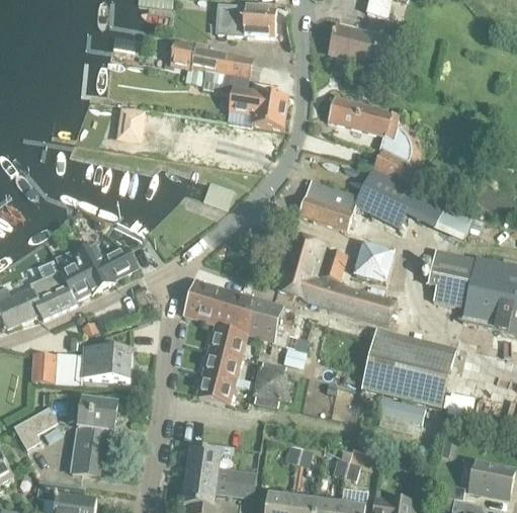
[(273,35),(275,8),(249,6),(249,1),(237,0),(236,4),(232,4),(218,4),(216,32),(237,33),(273,35)]
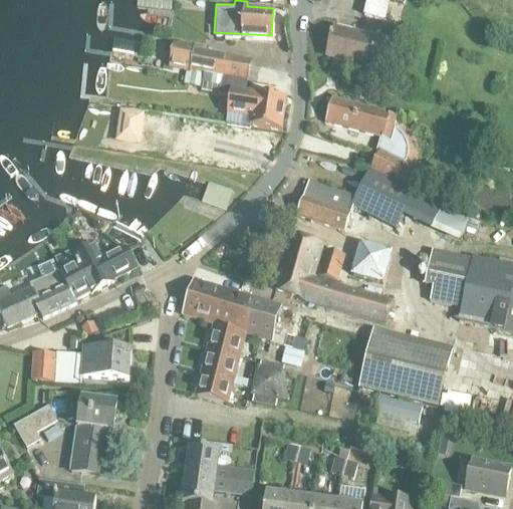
[(365,0),(363,11),(383,16),(388,0),(365,0)]
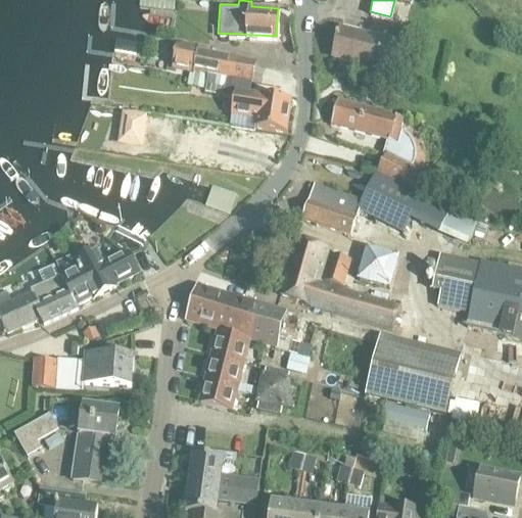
[(331,53),(381,65),(388,37),(338,25),(331,53)]
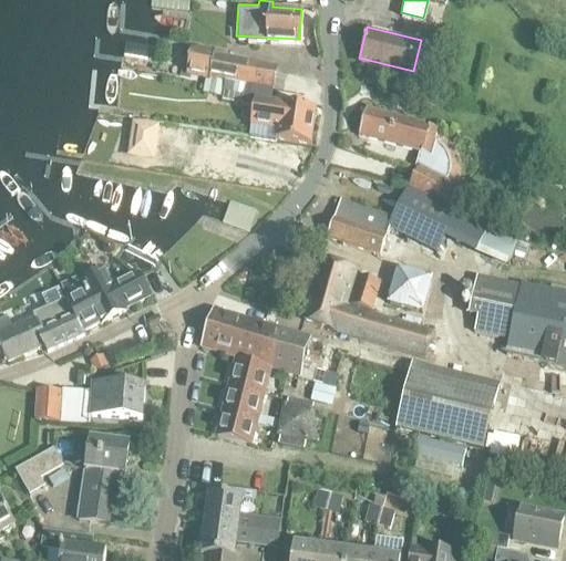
[(220,75),(223,76),(244,81),(269,86),(274,62),(216,50),(217,45),(197,41),(196,45),(189,44),(184,68),(205,72),(220,75)]
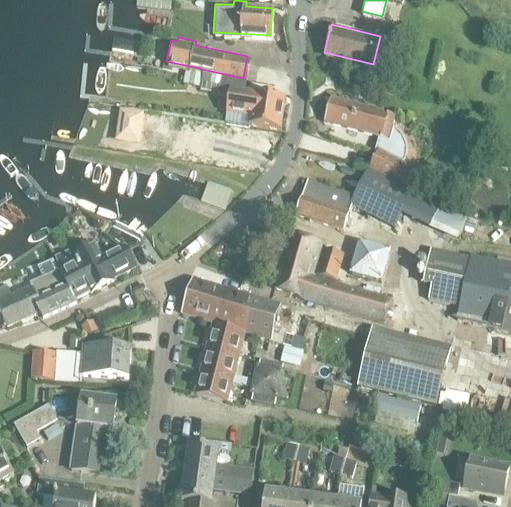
[(162,66),(177,70),(178,64),(163,61),(162,66)]
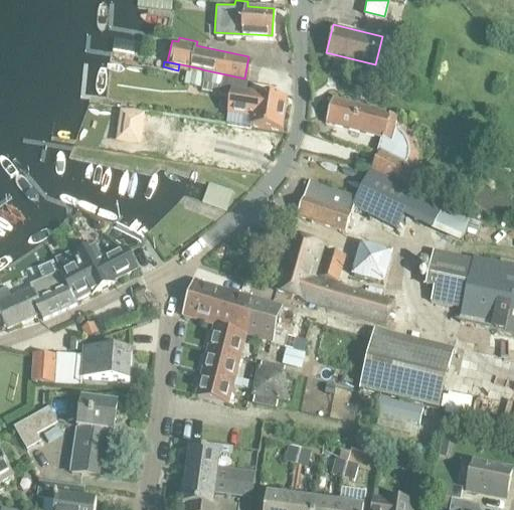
[(199,76),(200,68),(186,65),(184,73),(199,76)]
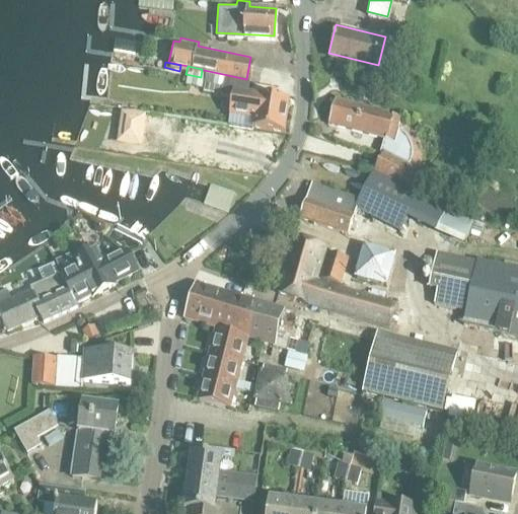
[(221,80),(223,74),(204,70),(203,76),(220,80),(221,80)]
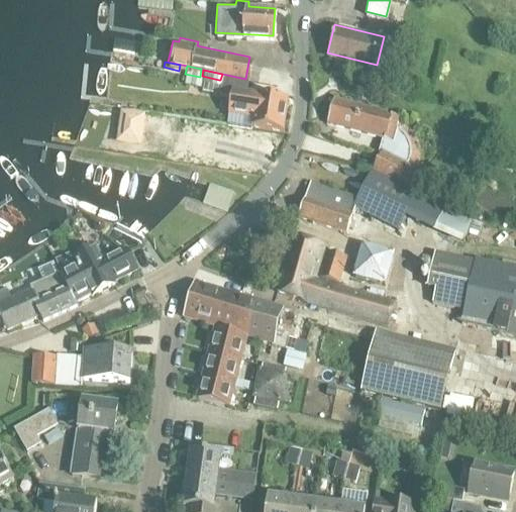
[(243,88),(245,79),(222,74),(220,80),(218,91),(230,93),(227,111),(251,115),(249,122),(281,127),(286,95),(254,90),(243,88)]
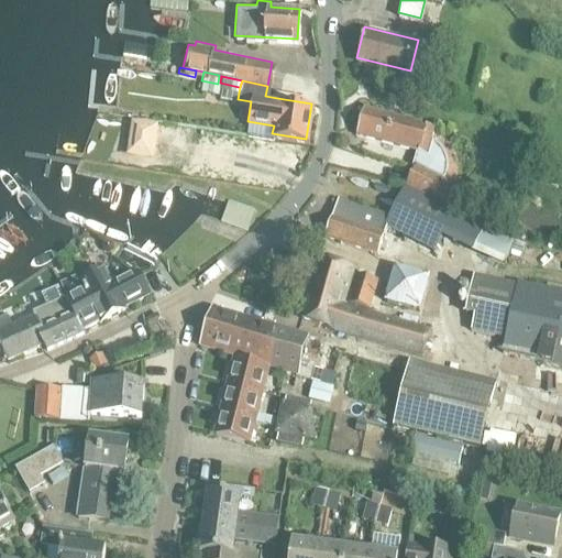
[(409,174),(405,183),(443,201),(453,183),(441,176),(444,168),(445,161),(443,151),(436,141),(429,137),(432,124),(362,105),(355,130),(415,148),(411,161),(415,163),(409,174)]
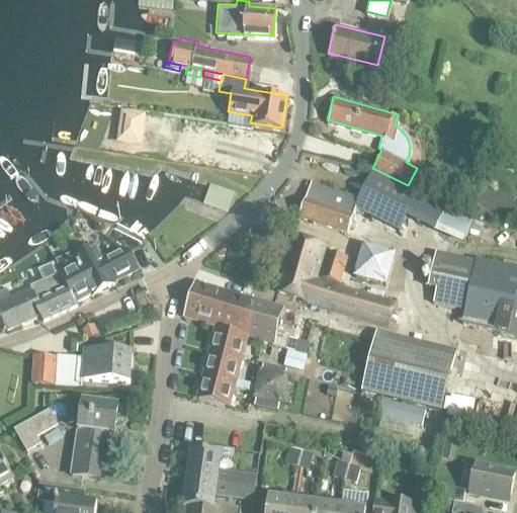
[(108,111),(104,139),(158,147),(162,119),(161,119),(162,112),(110,104),(109,111),(108,111)]
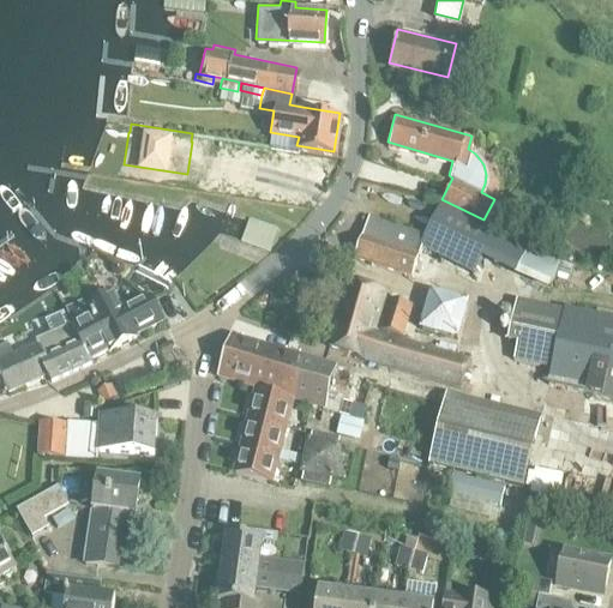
[(242,140),(239,157),(265,162),(268,145),(242,140)]
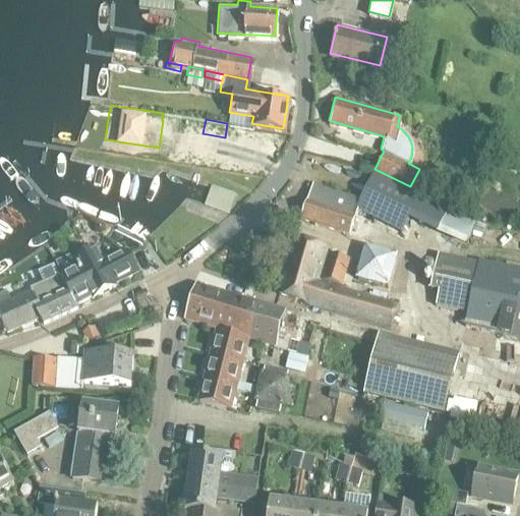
[(447,209),(409,188),(410,186),(374,169),(358,199),(312,184),(301,218),(347,233),(356,207),(399,229),(406,215),(436,230),(464,243),(475,218),(448,206),(447,209)]
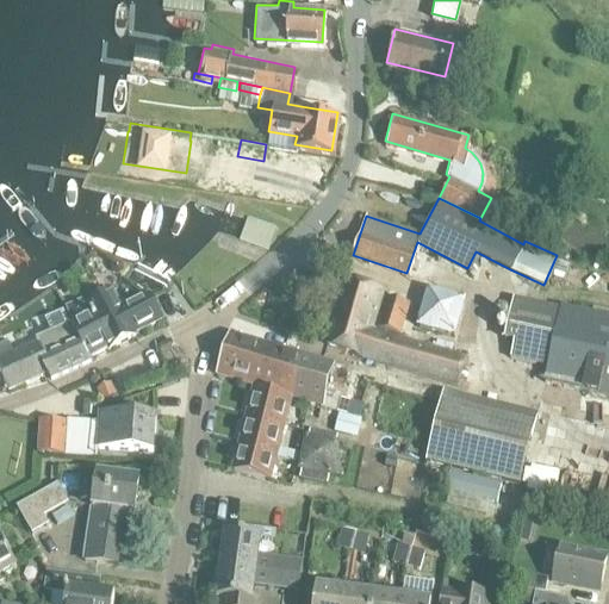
[(267,244),(277,218),(248,209),(238,235),(267,244)]
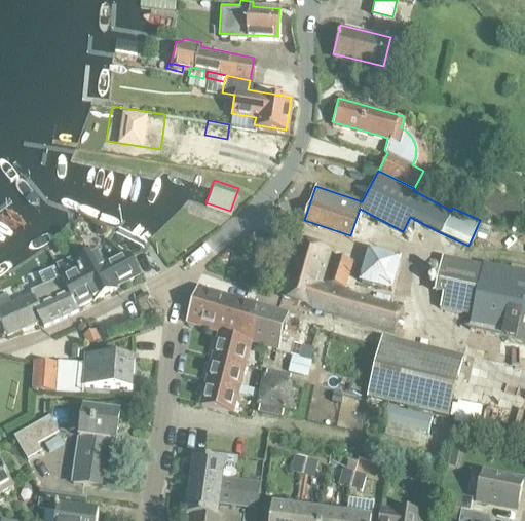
[(497,217),(486,261),(500,265),(511,220),(497,217)]
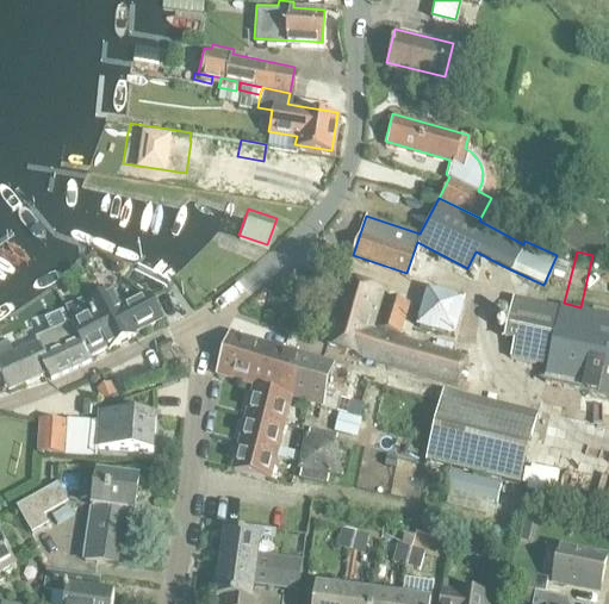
[(123,266),(123,261),(123,260),(116,256),(115,257),(110,260),(110,267),(117,271),(123,266)]
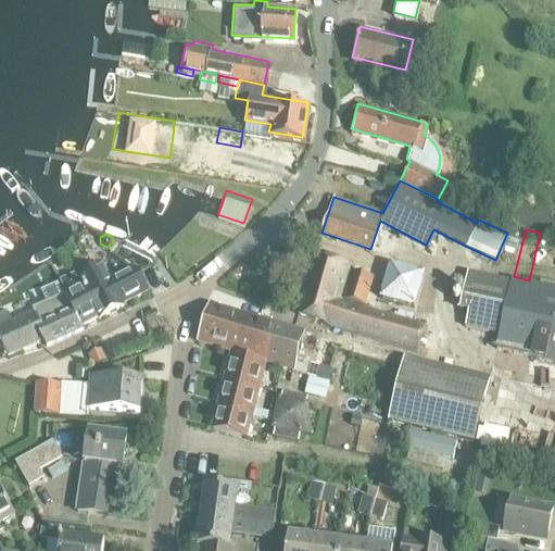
[(297,311),(414,346),(421,323),(338,298),(349,261),(314,251),(297,311)]
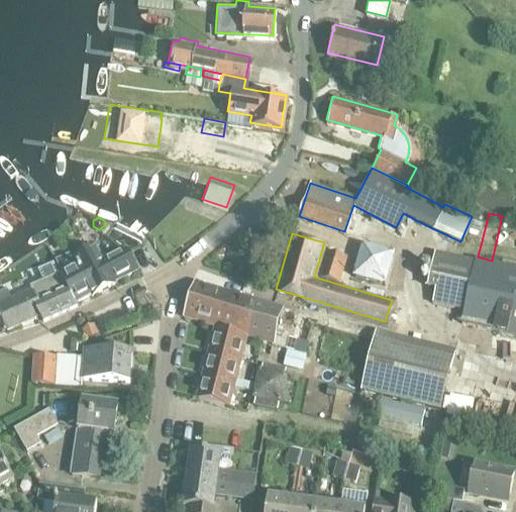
[(351,274),(384,283),(394,250),(362,241),(351,274)]
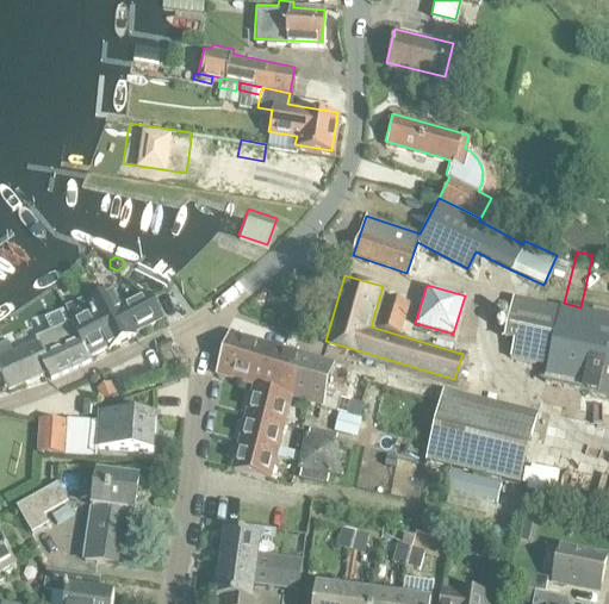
[(134,331),(132,329),(159,315),(147,291),(126,302),(123,294),(116,298),(111,288),(87,302),(82,294),(64,303),(73,319),(72,319),(87,353),(106,343),(107,346),(134,331)]
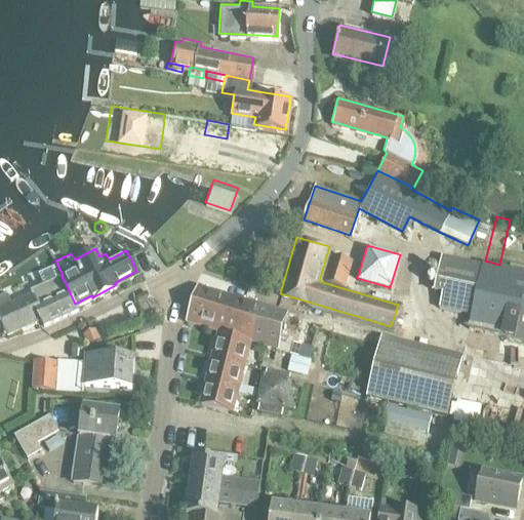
[(323,279),(341,284),(350,258),(330,252),(323,279)]
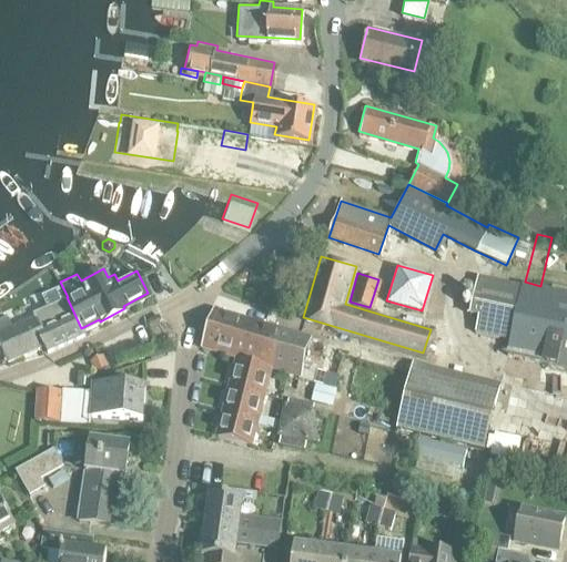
[(566,292),(540,286),(525,283),(475,273),(466,312),(477,314),(474,329),(508,337),(505,351),(506,351),(529,356),(566,364),(566,292)]
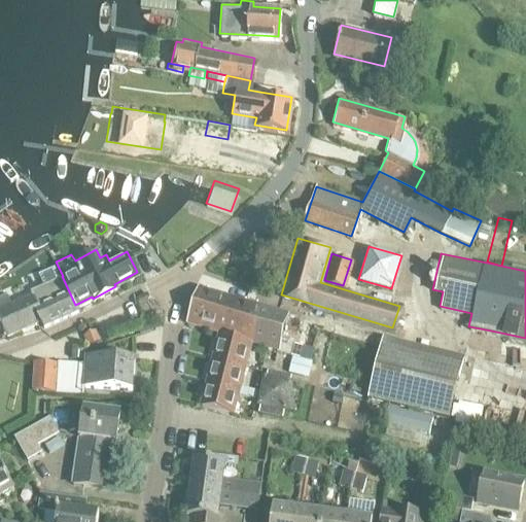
[(42,324),(76,308),(75,305),(62,276),(61,276),(61,277),(54,263),(37,270),(44,284),(10,301),(6,291),(0,294),(0,319),(7,334),(40,318),(42,324)]
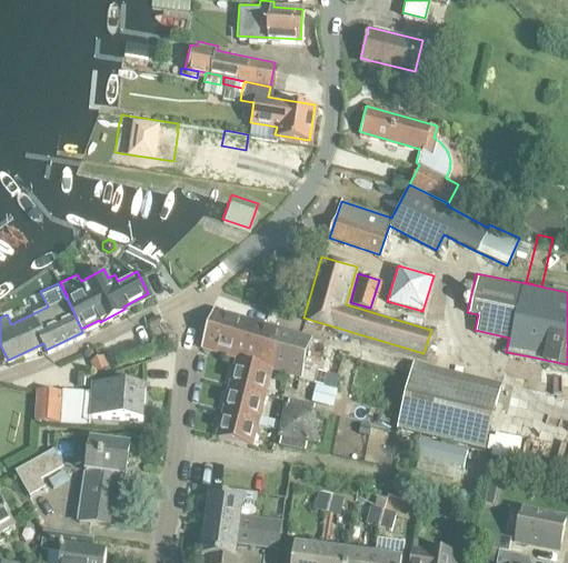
[(315,380),(326,341),(322,340),(308,335),(308,334),(212,305),(201,344),(209,347),(230,353),(288,370),(284,386),(295,389),(298,375),(315,380)]
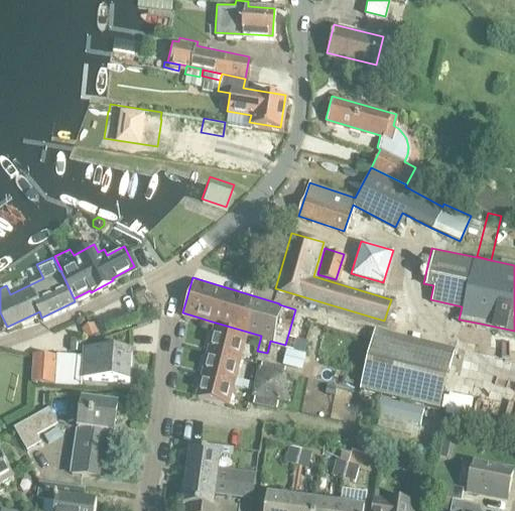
[(93,318),(80,325),(85,337),(98,332),(93,318)]
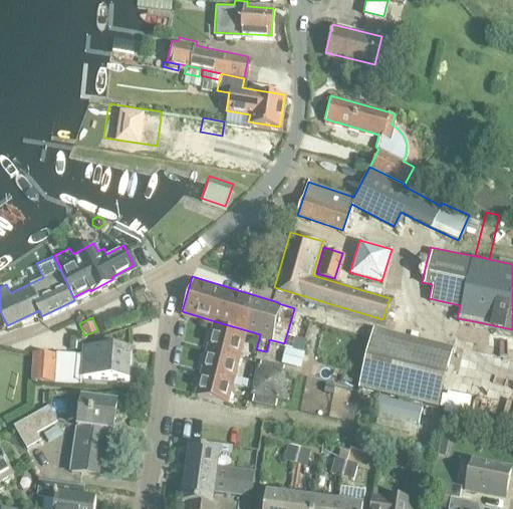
[(242,330),(213,323),(207,347),(202,368),(196,393),(226,400),(242,330)]
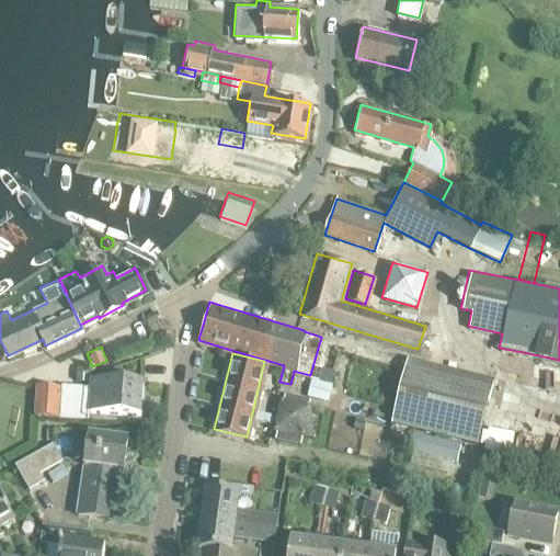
[(473,441),(491,378),(407,354),(395,398),(389,418),(471,441),(473,441)]
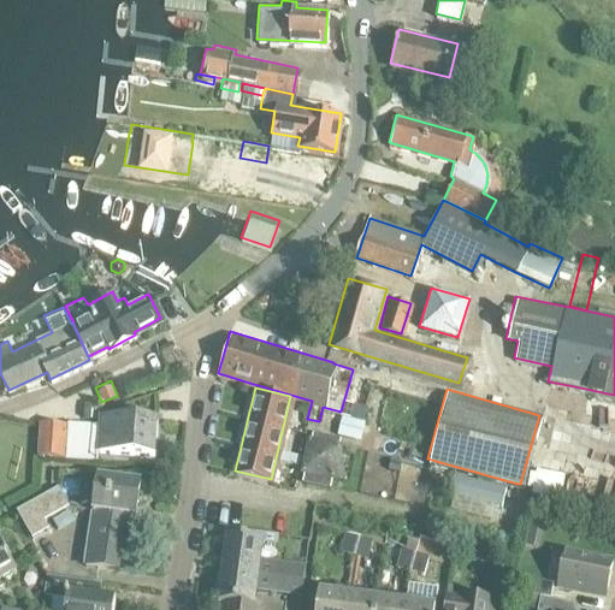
[(361,421),(366,397),(347,392),(341,416),(361,421)]
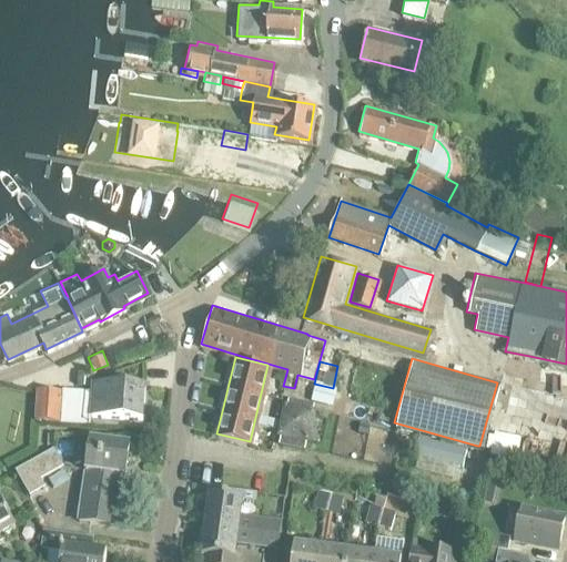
[(566,382),(502,369),(489,425),(566,441),(566,382)]
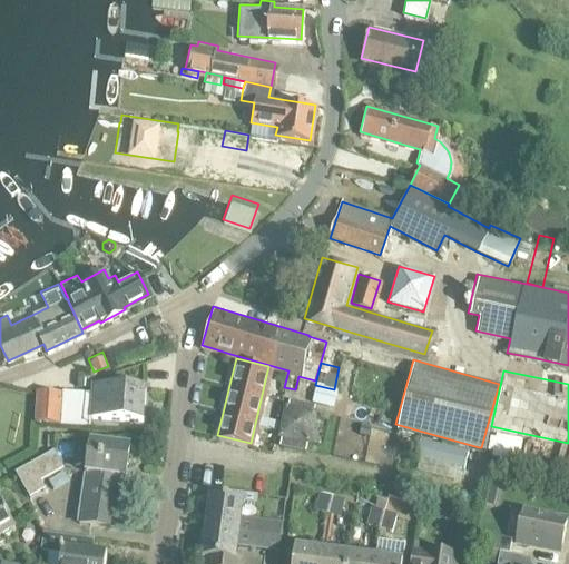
[(92,423),(94,414),(141,417),(144,384),(92,381),(91,391),(36,387),(36,392),(33,419),(92,423)]
